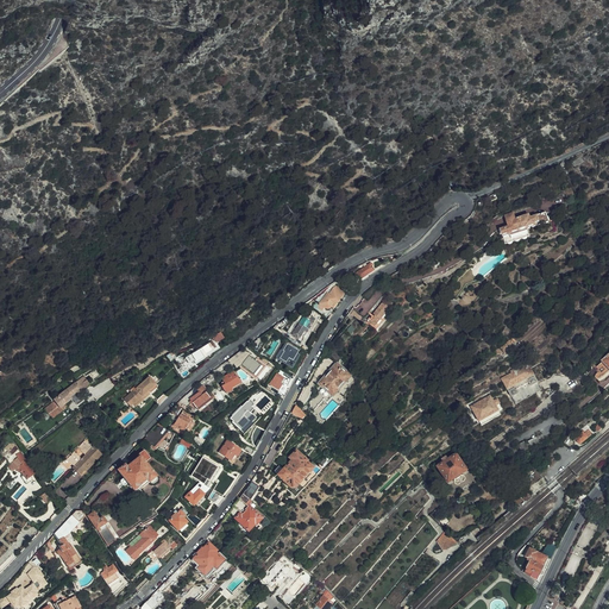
[(498,228),(501,236),(508,234),(508,236),(527,230),(527,228),(547,221),(545,212),(528,218),(527,214),(514,218),(512,212),(504,215),(507,226),(498,228)]
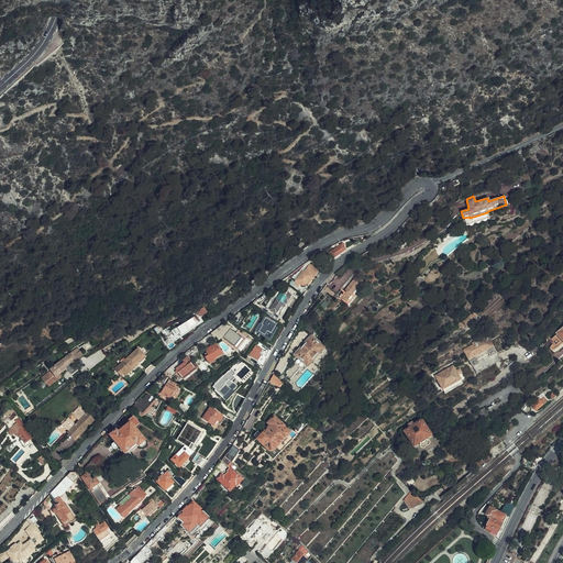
[(470,217),(463,218),(465,225),(488,218),(487,212),(470,218),(470,217)]
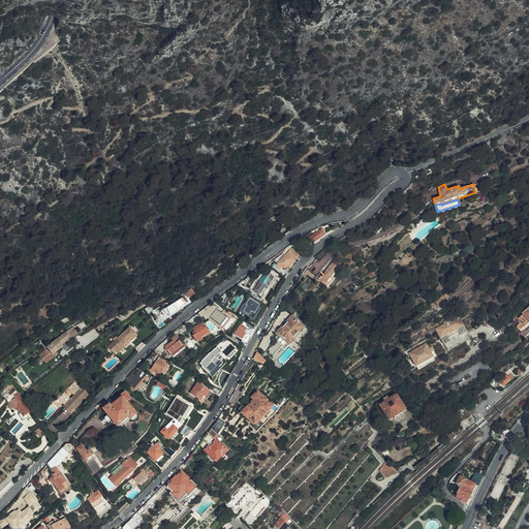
[(315,229),(311,231),(313,234),(309,237),(314,244),(317,241),(325,236),(322,230),(322,229),(321,228),(320,228),(318,229),(316,231),(315,229)]
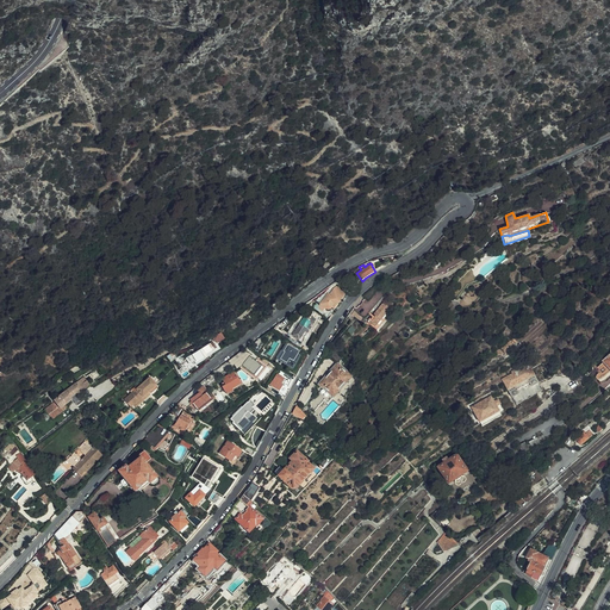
[(331,290),(335,286),(334,285),(316,302),(319,303),(327,293),(328,294),(331,290)]
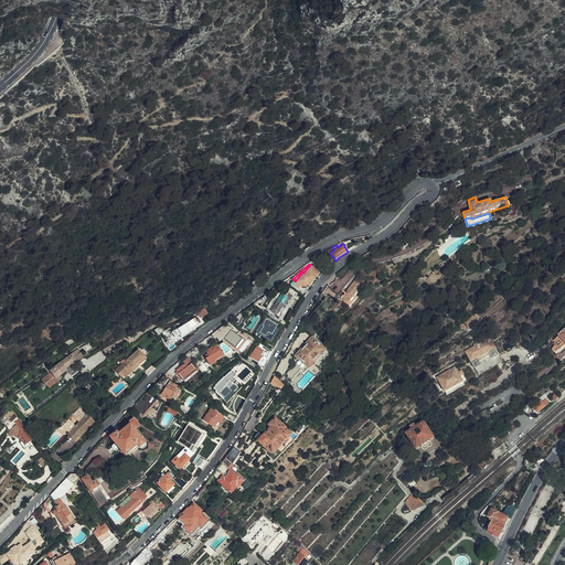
[(318,278),(322,273),(310,265),(307,268),(304,273),(302,272),(296,280),(295,281),(296,283),(294,285),(298,288),(300,285),(302,287),(304,287),(306,285),(308,286),(315,276),(318,278)]
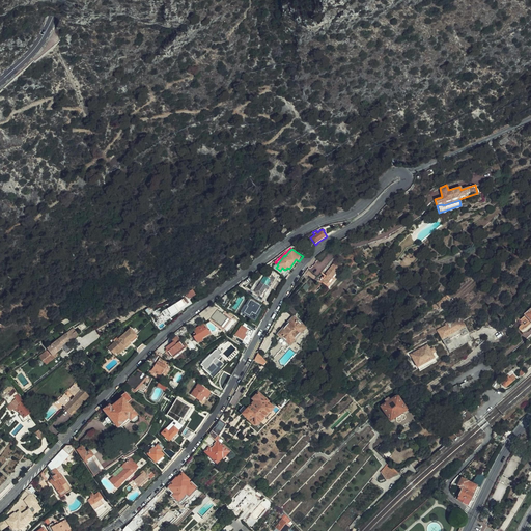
[(329,262),(334,256),(330,253),(325,259),(329,262)]
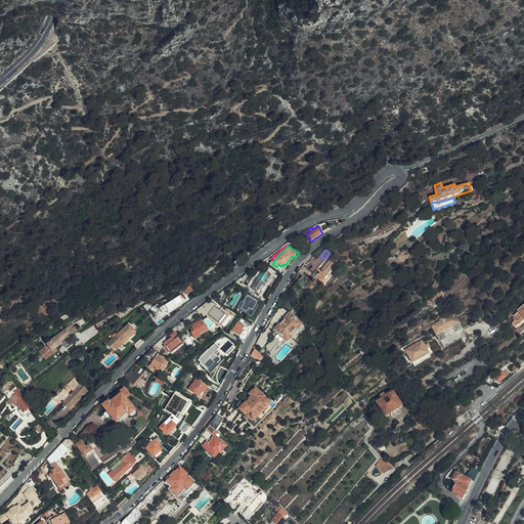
[(330,256),(330,255),(326,259),(334,264),(337,261),(334,258),(333,258),(331,258),(330,256)]
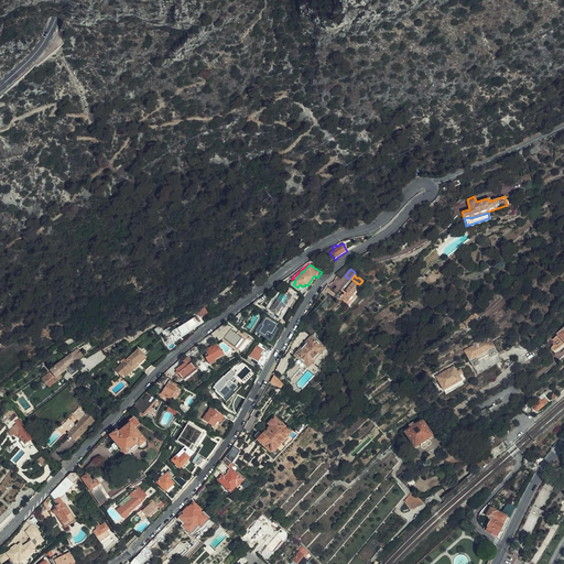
[(338,292),(346,283),(339,278),(329,290),(335,293),(337,293),(338,292)]
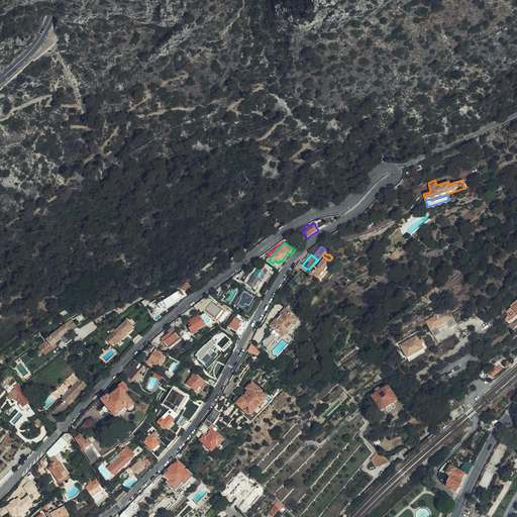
[(329,261),(322,255),(317,262),(318,263),(315,267),(314,267),(310,272),(312,274),(313,273),(314,272),(318,275),(317,277),(315,279),(317,280),(332,263),(329,261)]
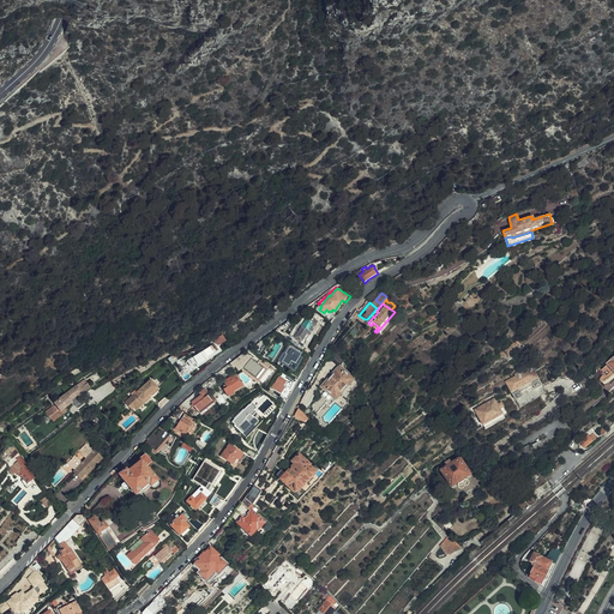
[(296,326),(290,336),(295,339),(299,341),(300,341),(306,332),(308,333),(317,321),(306,315),(298,327),(296,326)]
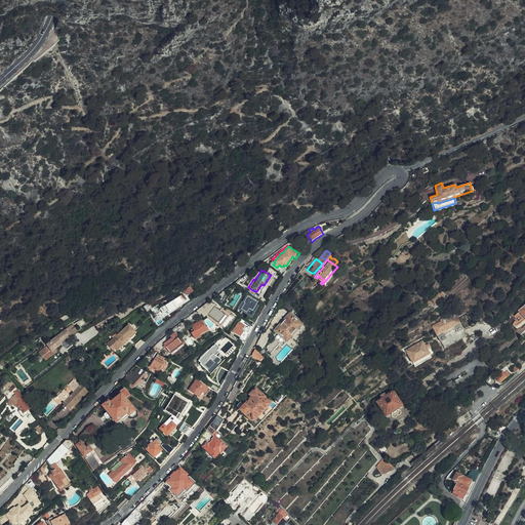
[(192,291),(189,286),(182,291),(183,293),(176,298),(179,303),(187,298),(186,295),(192,291)]
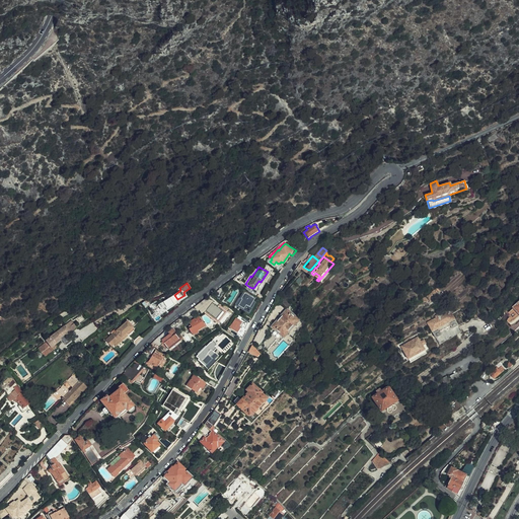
[(262,300),(255,296),(254,298),(244,292),(240,299),(241,299),(239,303),(242,306),(241,307),(243,308),(245,309),(247,308),(248,307),(251,303),(257,307),(258,306),(262,300)]
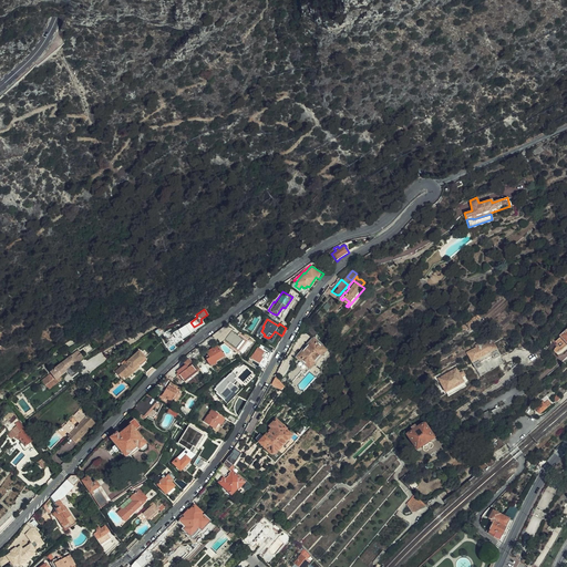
[(472,320),(463,328),(466,331),(474,322),(472,320)]
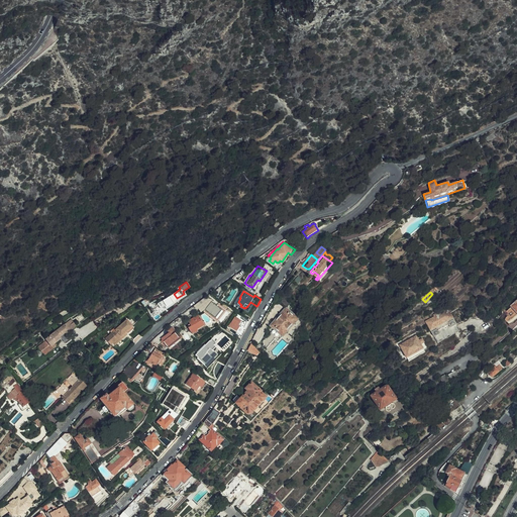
[(176,305),(180,302),(177,298),(174,294),(165,300),(164,299),(158,304),(160,308),(163,305),(165,308),(171,305),(170,303),(174,301),(176,305)]
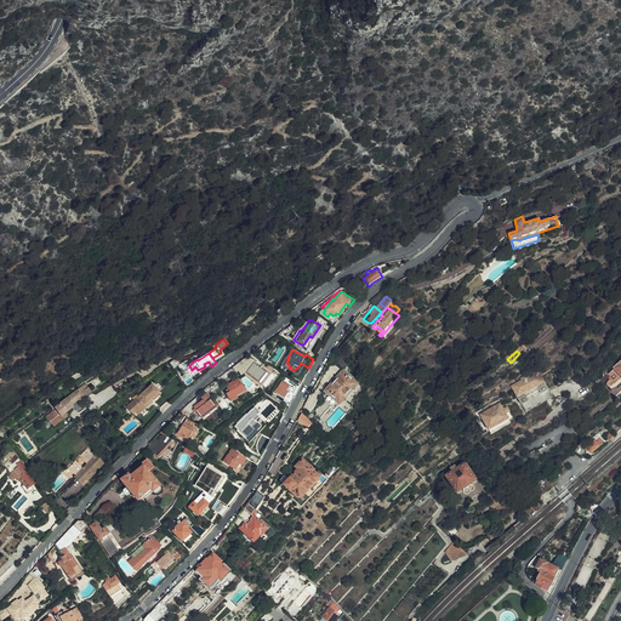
[(349,363),(341,354),(334,362),(343,369),(349,363)]
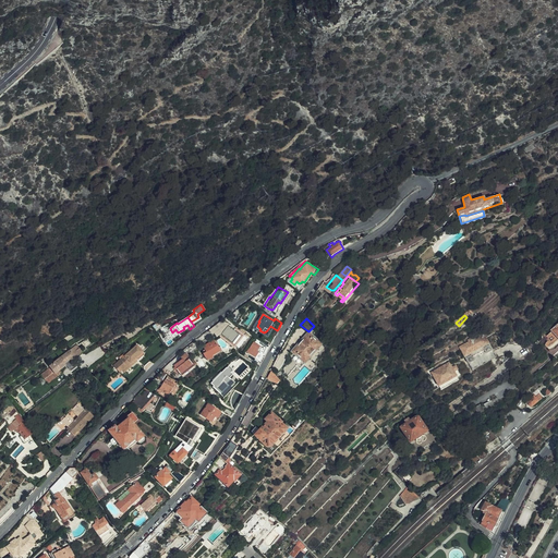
[(223,319),(213,327),(221,334),(229,324),(223,319)]
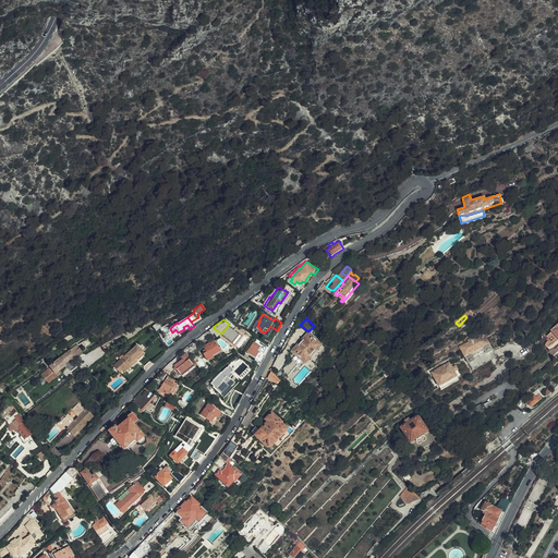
[(557,323),(549,330),(550,332),(545,338),(548,341),(546,343),(546,346),(547,347),(548,347),(550,344),(552,346),(557,339),(557,340),(557,323)]
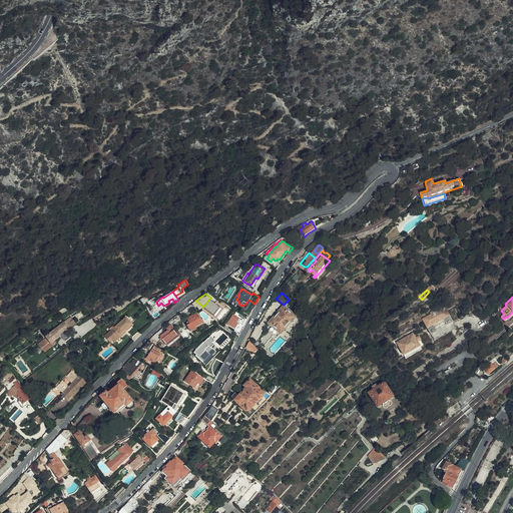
[(210,298),(203,307),(215,316),(222,307),(210,298)]
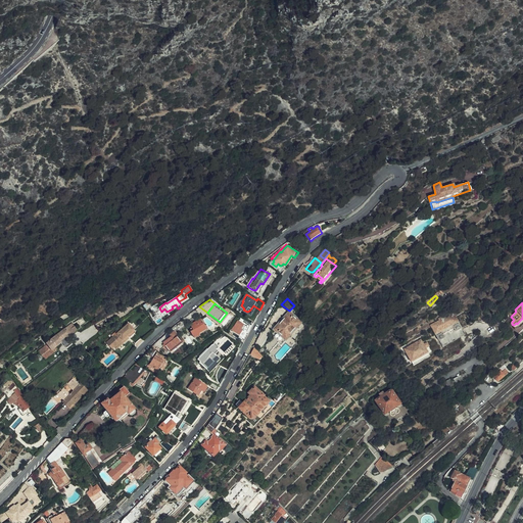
[(296,324),(299,320),(290,312),(289,313),(289,318),(286,321),(284,322),(279,323),(278,322),(273,328),(278,332),(284,338),(287,334),(288,334),(297,325),(296,324)]
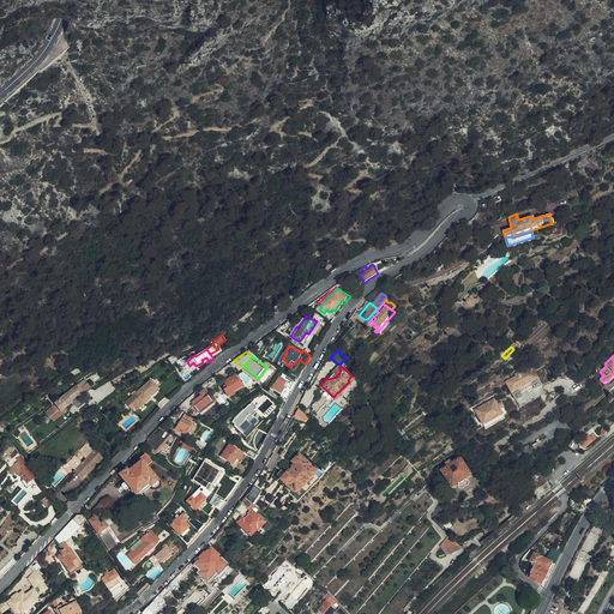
[(518,372),(517,369),(511,373),(512,375),(503,381),(518,407),(543,390),(528,366),(518,372)]
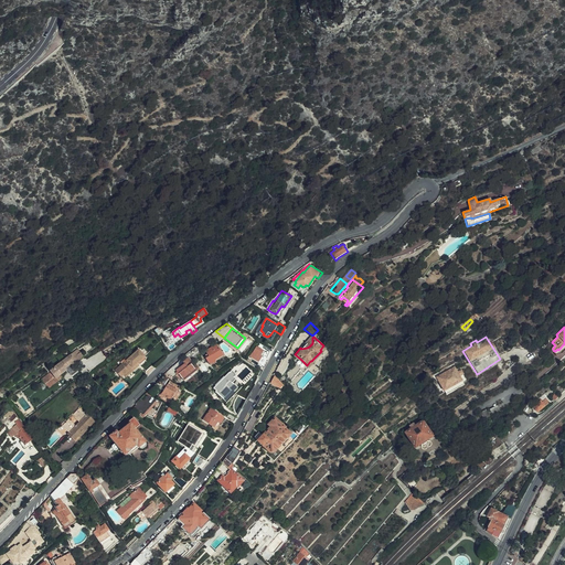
[(245,338),(237,348),(241,351),(248,341),(245,338)]
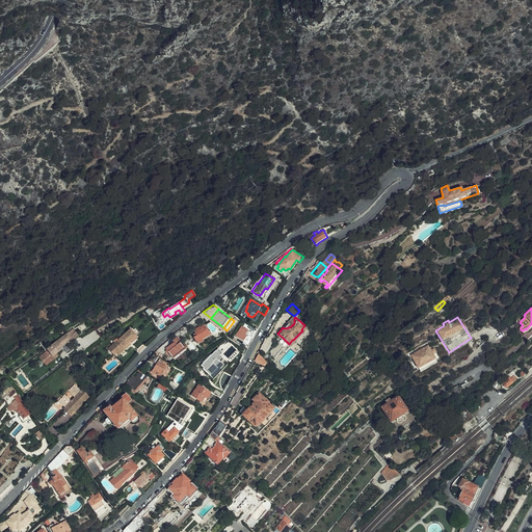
[(294,323),(294,318),(284,328),(289,327),(291,326),(294,323)]
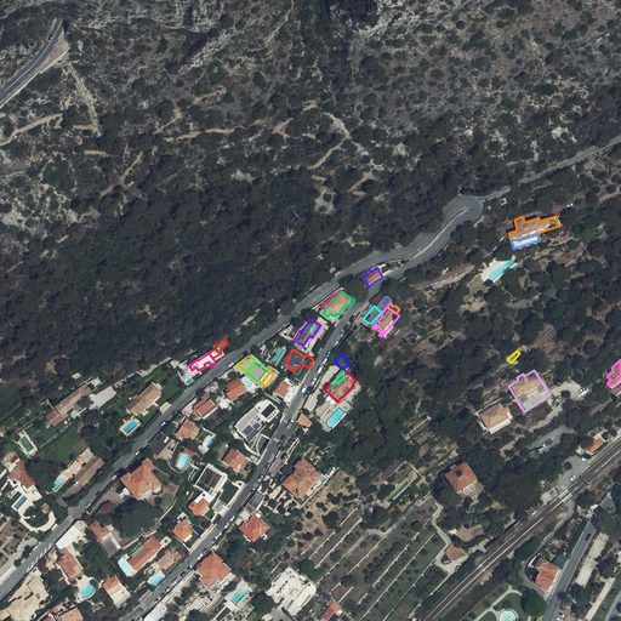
[(181,377),(184,385),(191,381),(184,374),(181,377)]
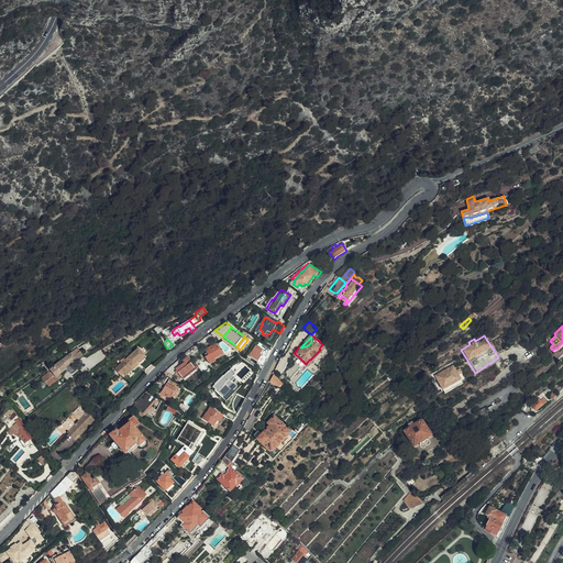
[(562,346),(562,343),(562,342),(556,349),(555,348),(553,350),(552,350),(555,353),(560,351),(562,346)]
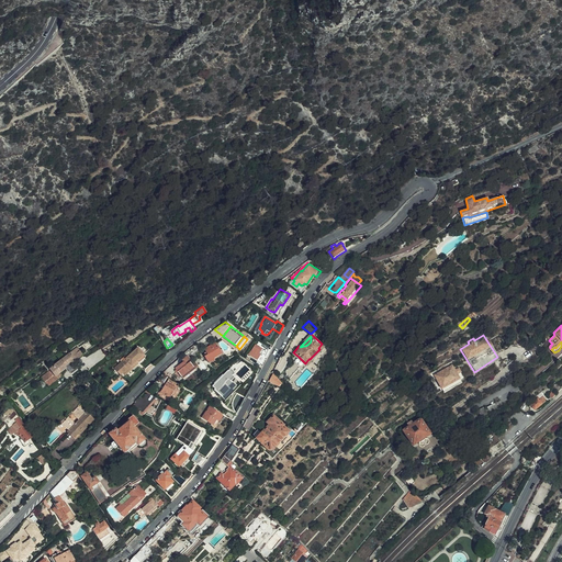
[(222,353),(215,343),(204,349),(206,352),(204,353),(205,355),(204,356),(209,363),(214,360),(213,358),(222,353)]
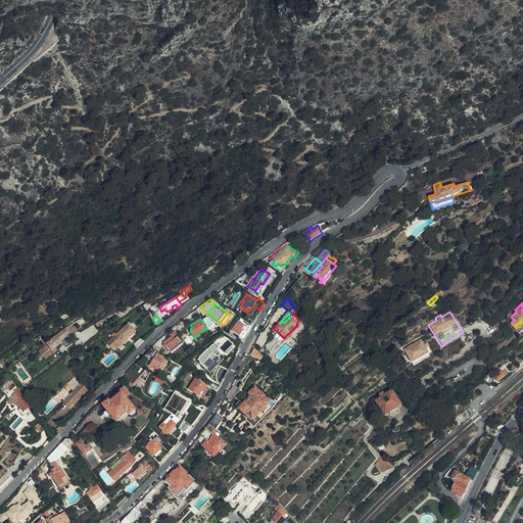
[(248,332),(251,325),(246,323),(245,325),(237,320),(233,326),(231,329),(232,330),(232,331),(239,335),(242,329),(248,332)]
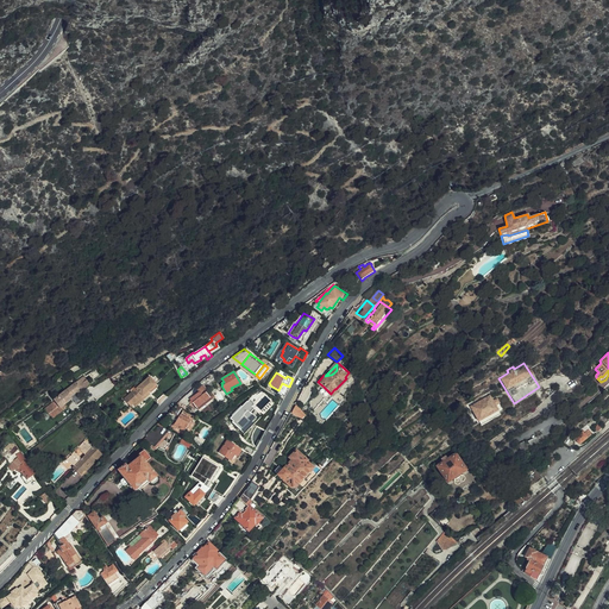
[(351,375),(349,372),(345,377),(346,378),(336,389),(334,389),(331,394),(332,395),(337,390),(337,391),(347,380),(346,380),(351,375)]
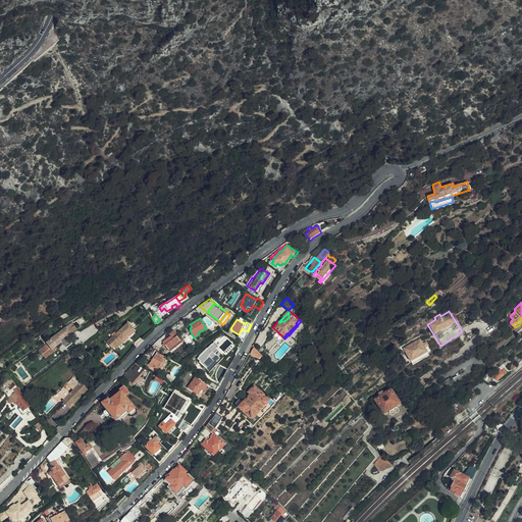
[(127,322),(133,328),(136,325),(131,320),(127,322)]
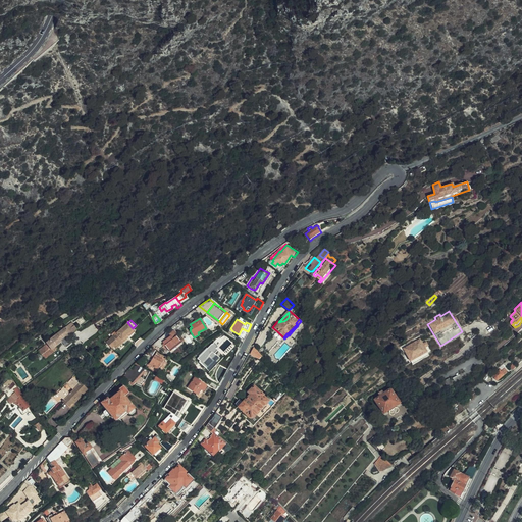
[(110,341),(115,346),(117,347),(135,329),(133,328),(127,322),(120,329),(119,327),(113,332),(115,334),(110,341)]
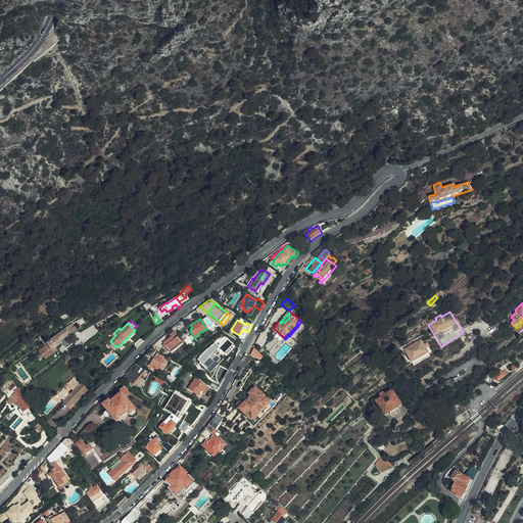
[(65,328),(70,334),(76,330),(70,324),(65,328)]
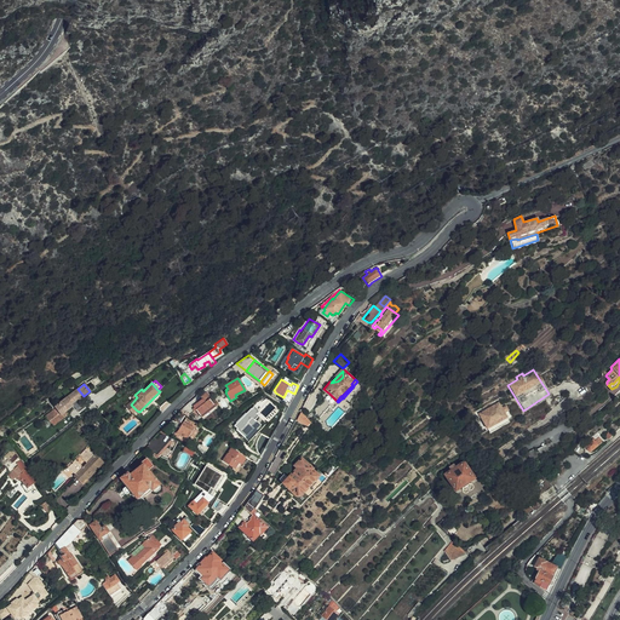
[(80,399),(84,396),(78,389),(74,391),(73,391),(55,406),(56,407),(62,413),(67,409),(78,401),(75,399),(78,396),(80,399)]
